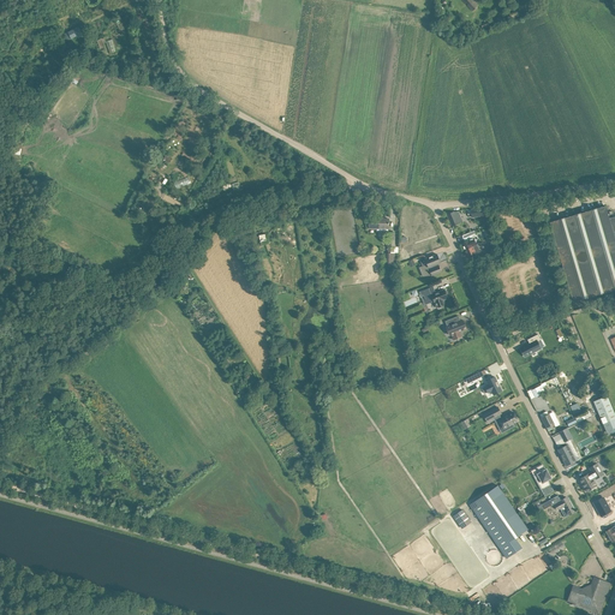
[(479,5),(473,0),(461,0),(472,11),(479,5)]
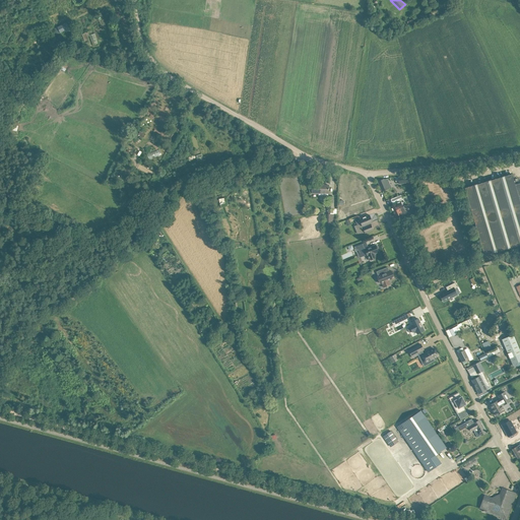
[(66,22),(62,25),(57,27),(60,33),(69,28),(66,22)]
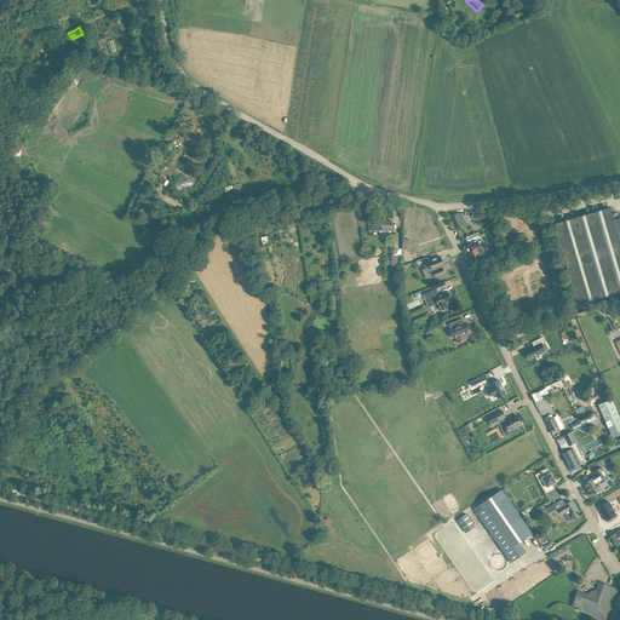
[(563,222),(554,224),(578,304),(586,302),(586,303),(592,300),(603,297),(603,298),(609,296),(619,292),(619,293),(619,292),(619,219),(614,222),(610,207),(602,211),(602,210),(596,212),(585,216),(585,214),(579,217),(569,219),(563,220),(563,222)]
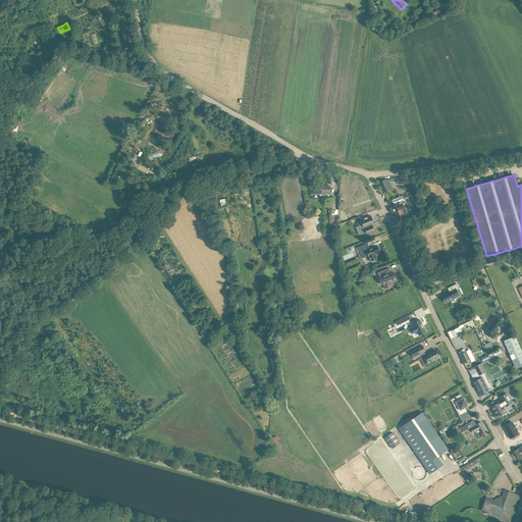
[(392,188),(388,179),(385,180),(385,179),(379,183),(383,192),(389,189),(392,188)]
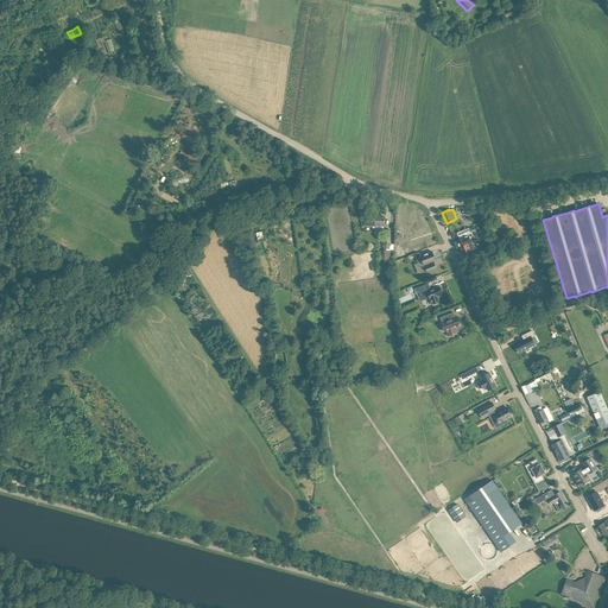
[(385,226),(385,216),(375,216),(375,215),(365,215),(365,226),(385,226)]
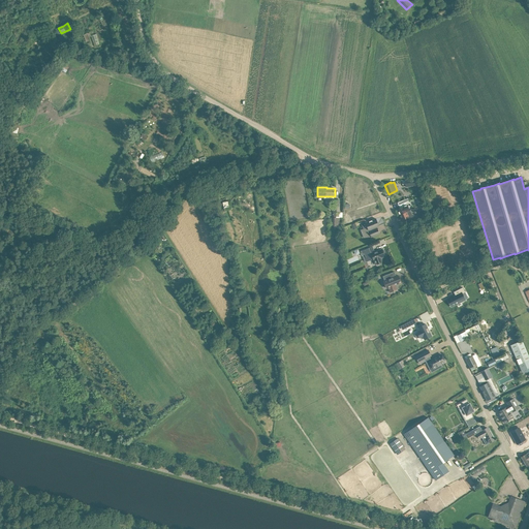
[(413,205),(423,201),(421,196),(412,199),(413,205)]
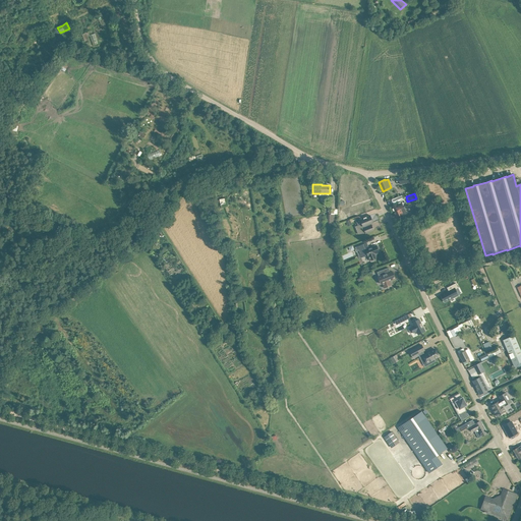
[(401,201),(399,196),(392,199),(394,205),(391,207),(394,212),(404,208),(404,207),(401,201)]
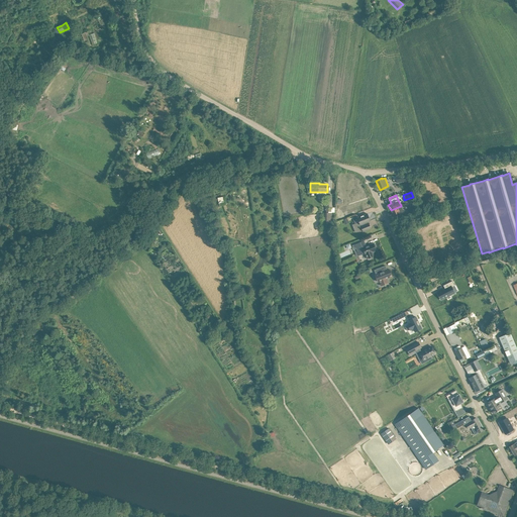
[(408,206),(410,212),(416,210),(414,204),(408,206)]
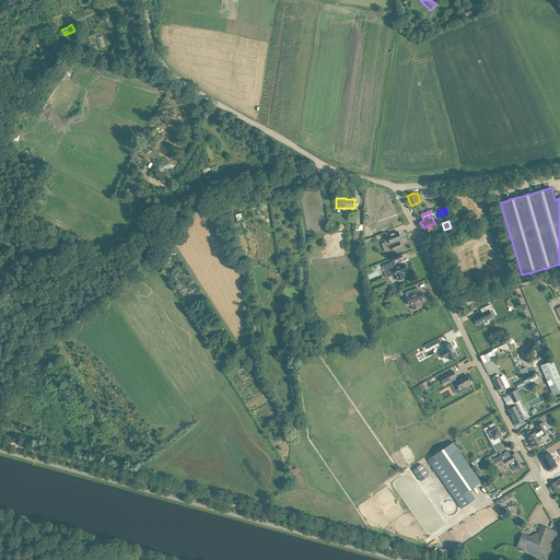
[(434,222),(434,223),(423,228),(427,234),(432,231),(433,232),(438,230),(434,222)]
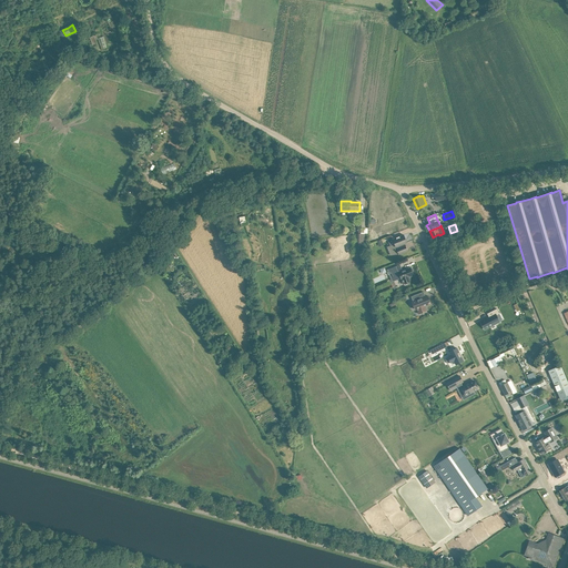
[(406,243),(404,235),(393,240),(395,244),(391,245),(392,249),(405,244),(406,243)]
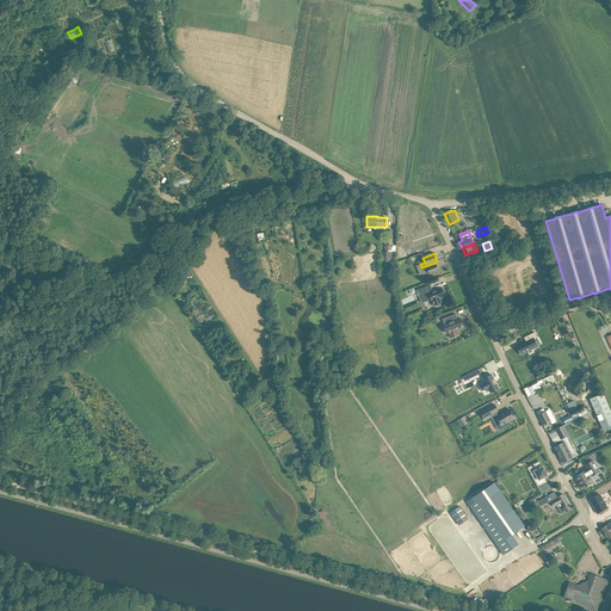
[(438,270),(436,263),(421,267),(420,264),(417,266),(420,275),(429,273),(438,270)]
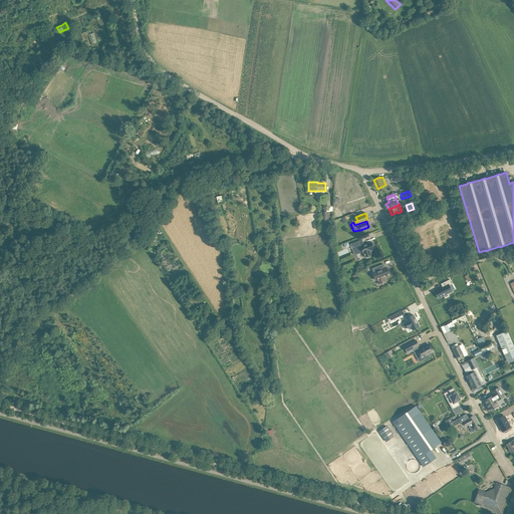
[(364,245),(361,240),(353,243),(356,251),(361,249),(364,257),(366,257),(366,258),(370,256),(370,255),(372,254),(370,251),(374,249),(373,248),(374,247),(372,243),(371,242),(364,245)]
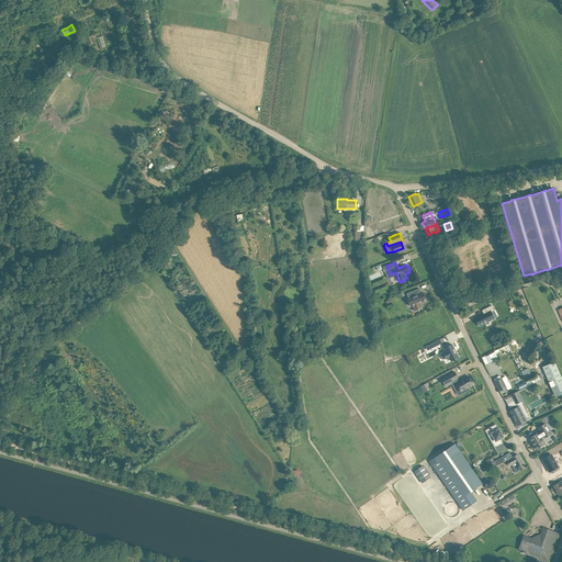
[(426,300),(423,293),(422,294),(419,289),(406,293),(408,299),(407,299),(411,306),(413,305),(415,311),(422,307),(419,303),(426,300)]
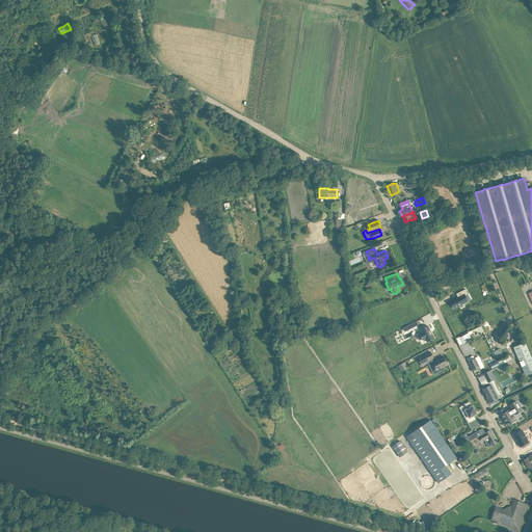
[(455,298),(450,301),(451,303),(454,309),(459,306),(468,301),(464,296),(466,295),(468,294),(467,291),(466,289),(456,294),(458,297),(455,298)]
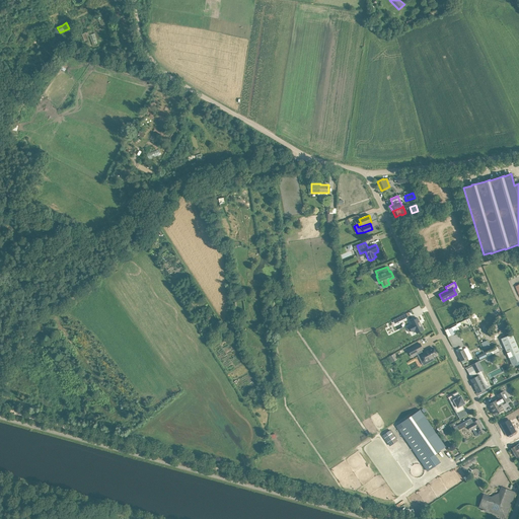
[(406,313),(397,318),(399,321),(409,317),(409,316),(406,313)]
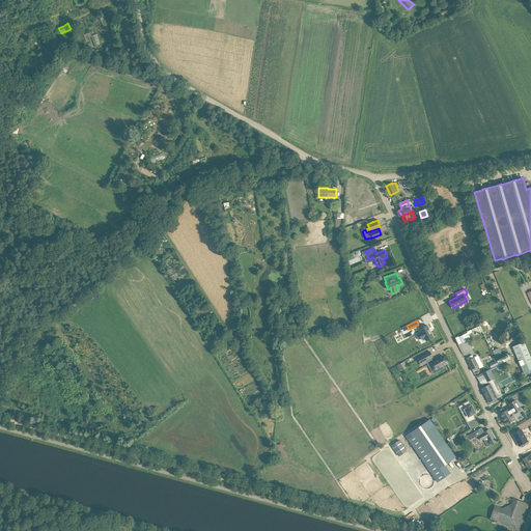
[(422,332),(418,334),(421,339),(424,337),(426,341),(434,337),(427,326),(420,329),(422,332)]
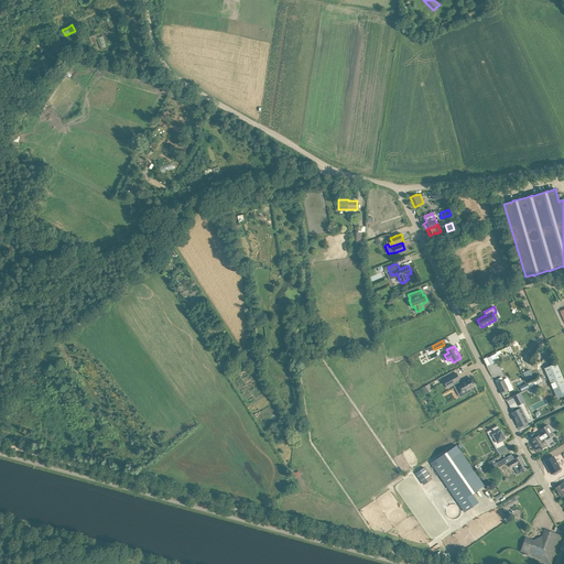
[(496,354),(494,355),(496,359),(499,358),(498,356),(501,354),(505,351),(503,349),(500,350),(496,353),(496,354)]
